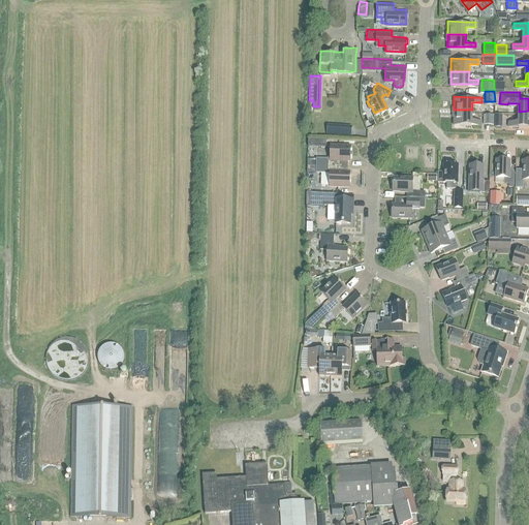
[(472,110),(454,110),(454,122),(471,123),(471,122),(481,123),(481,118),(471,118),(472,110)]
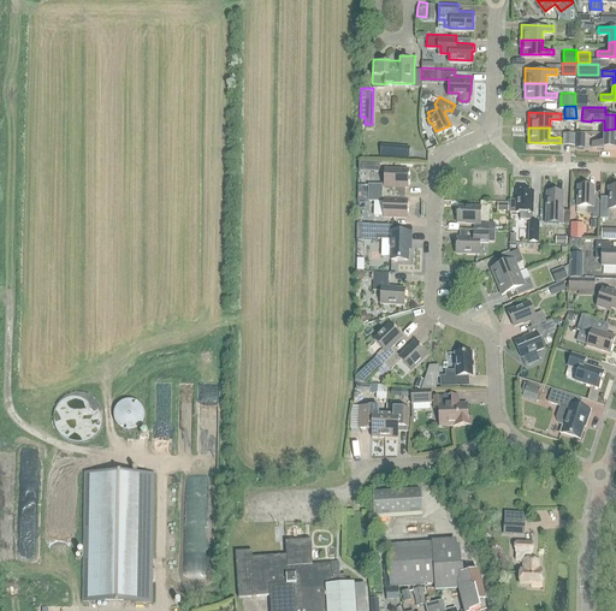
[(562,142),(574,142),(575,130),(563,129),(562,142)]
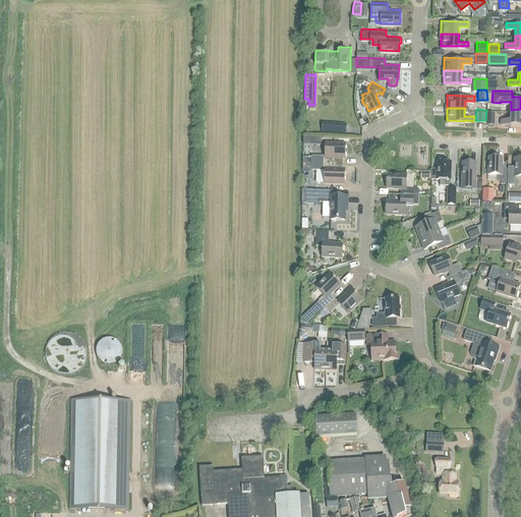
[(520,109),(511,110),(510,117),(501,117),(501,121),(510,122),(520,122),(520,109)]
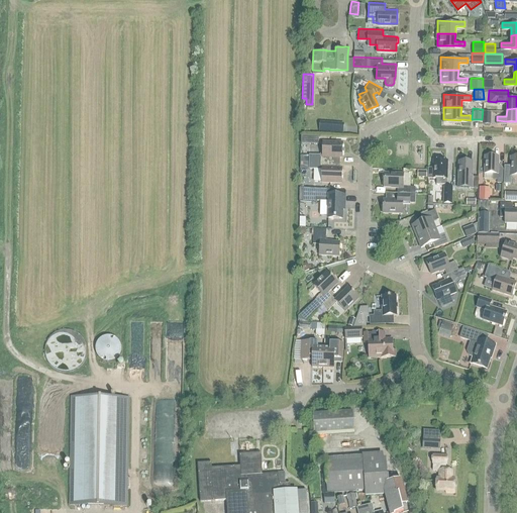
[(329,119),(329,128),(342,129),(342,120),(329,119)]
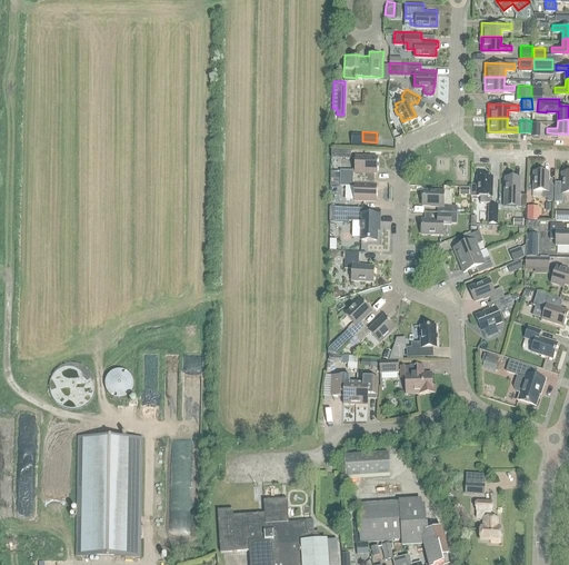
[(377,155),(355,154),(355,168),(340,167),(340,168),(330,168),(330,175),(340,175),(373,176),(373,170),(376,170),(377,155)]
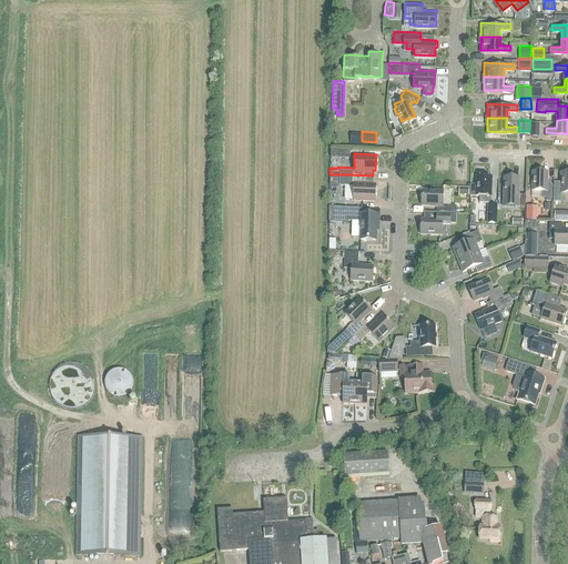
[(546,198),(553,198),(553,182),(547,182),(547,169),(533,168),(531,188),(541,188),(540,194),(546,194),(546,198)]
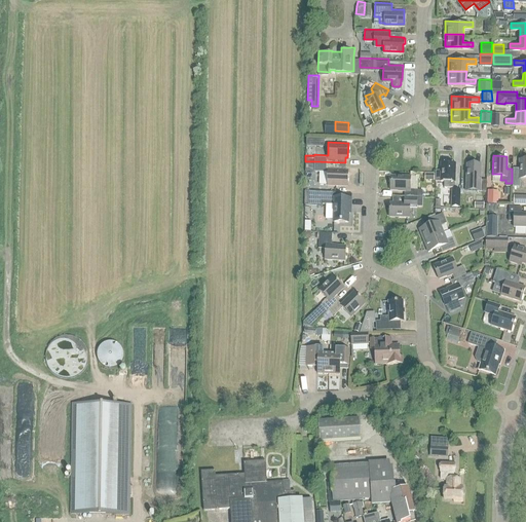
[(436,168),(436,178),(454,179),(455,160),(441,160),(441,169),(436,168)]
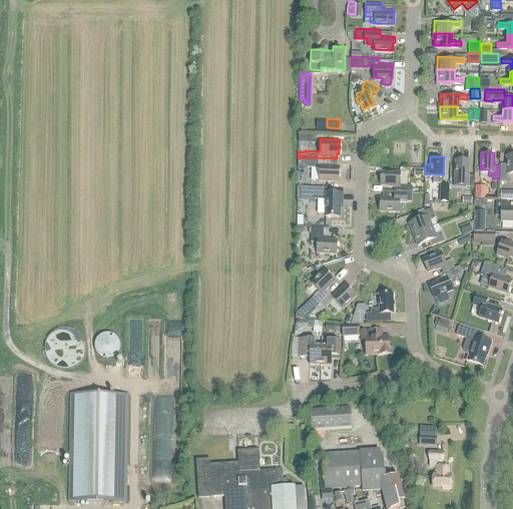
[(319,177),(339,178),(339,164),(337,164),(337,158),(307,157),(307,164),(320,164),(319,177)]
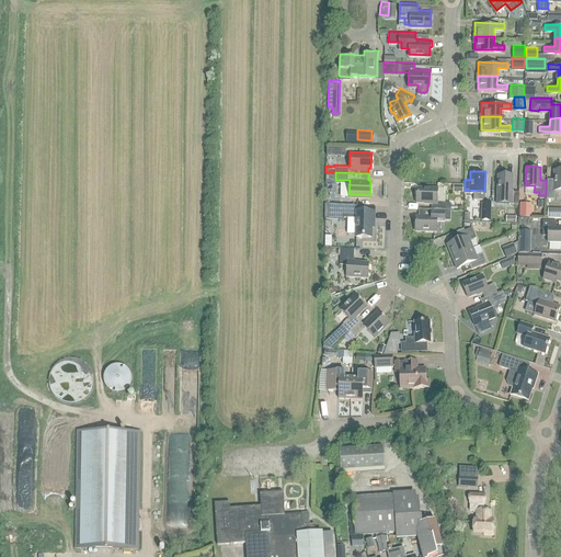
[(497,172),(496,193),(496,201),(518,201),(518,189),(512,189),(513,172),(497,172)]
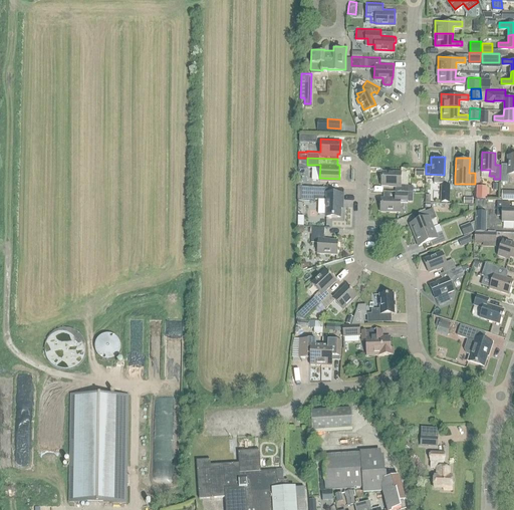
[(395,189),(413,190),(413,183),(401,183),(401,170),(381,169),(381,183),(395,184),(395,189)]
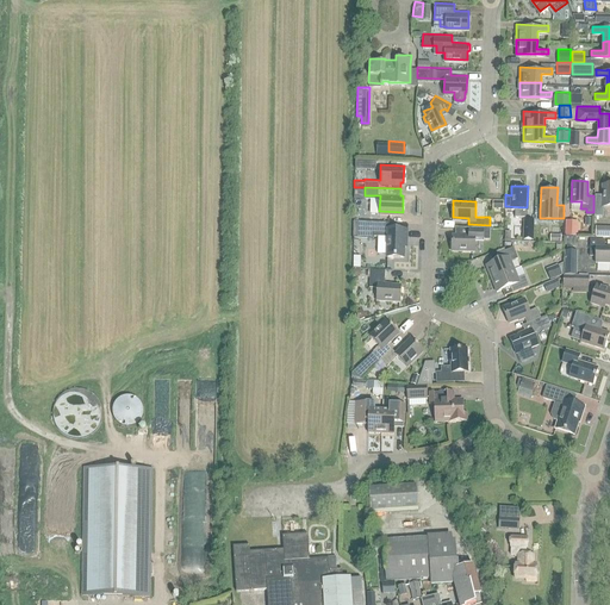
[(523,236),(534,237),(534,217),(523,216),(523,236)]
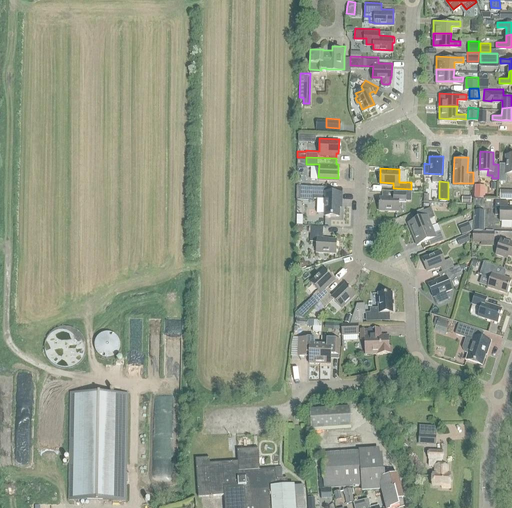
[(339,199),(341,199),(341,191),(329,190),(329,184),(299,183),(299,197),(313,198),(313,196),(325,196),(324,213),(338,213),(339,199)]
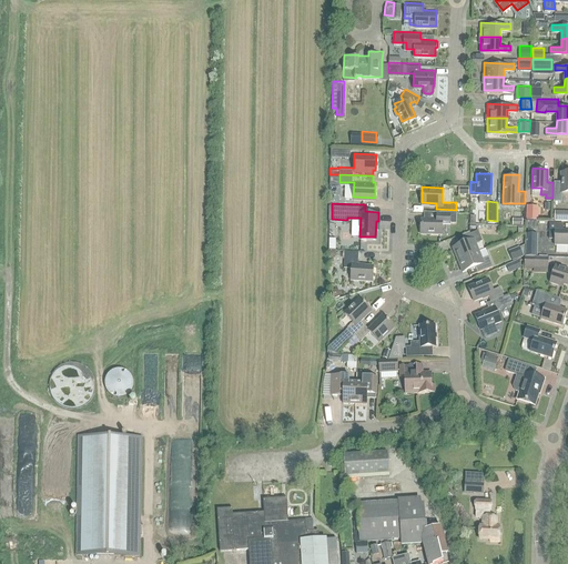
[(527,208),(526,217),(537,217),(538,208),(527,208)]
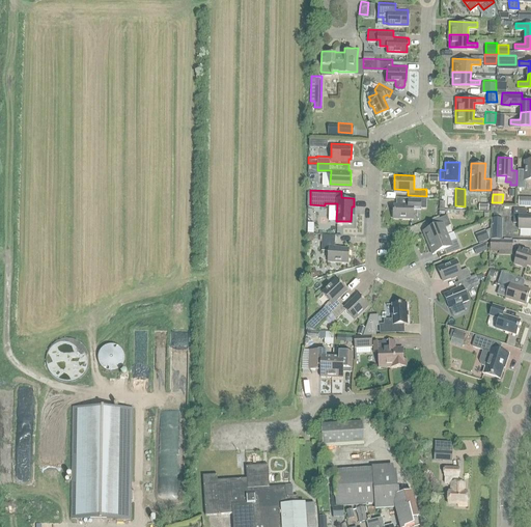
[(518,202),(530,202),(530,194),(519,194),(518,202)]
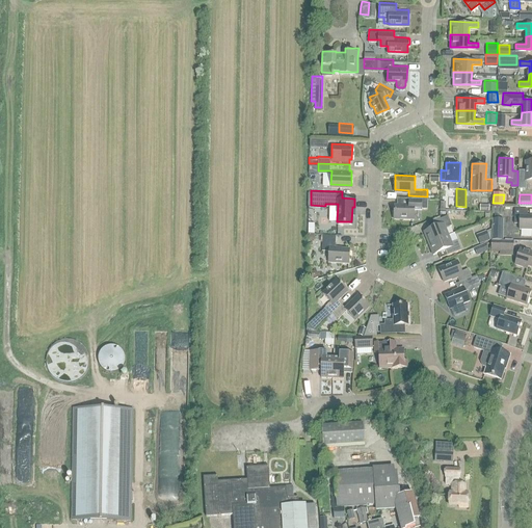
[(394,216),(414,217),(414,206),(427,206),(427,196),(408,196),(408,203),(394,202),(394,216)]
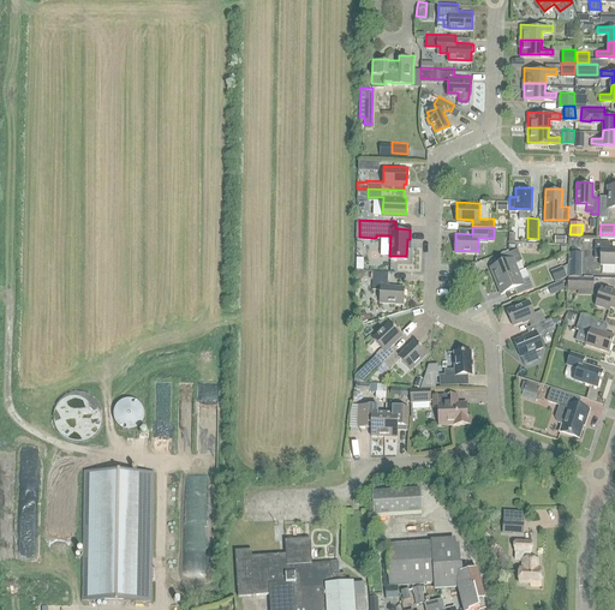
[(601,262),(614,261),(614,245),(614,246),(614,239),(595,239),(595,255),(601,255),(601,262)]
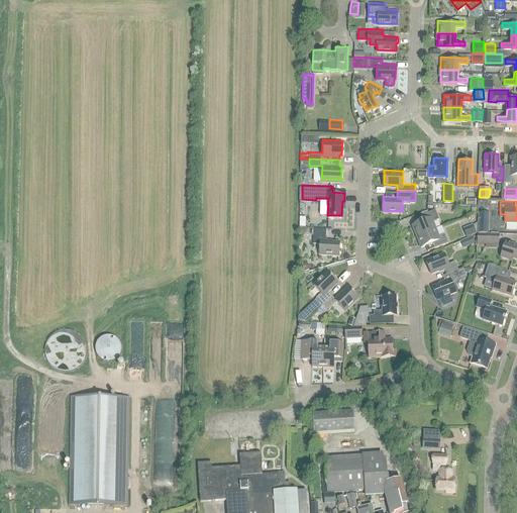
[(412,222),(416,233),(435,225),(433,219),(438,216),(435,207),(421,212),(423,218),(412,222)]
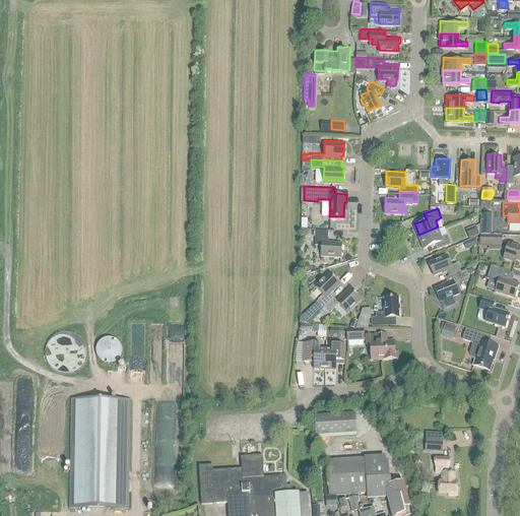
[(490,231),(491,216),(481,216),(480,231),(490,231)]
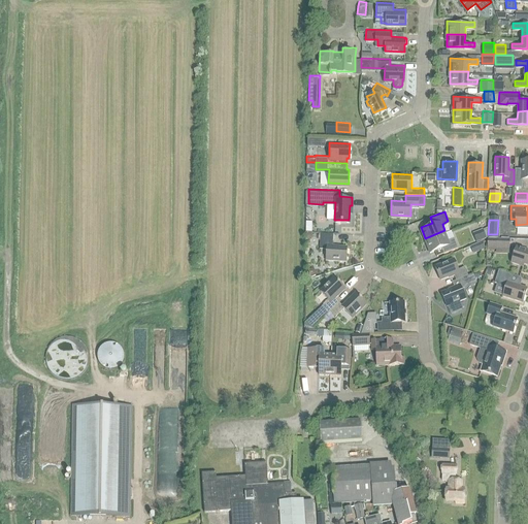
[(475,238),(486,235),(484,229),(473,233),(475,238)]
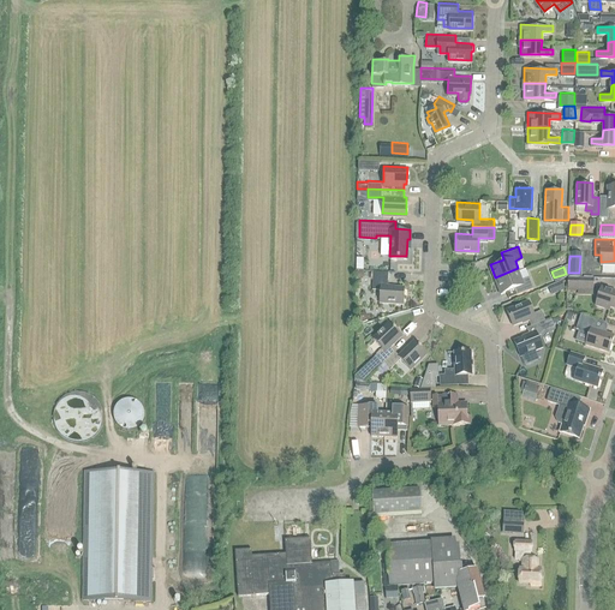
[(518,268),(495,277),(500,291),(514,285),(517,292),(533,285),(529,274),(521,276),(518,268)]
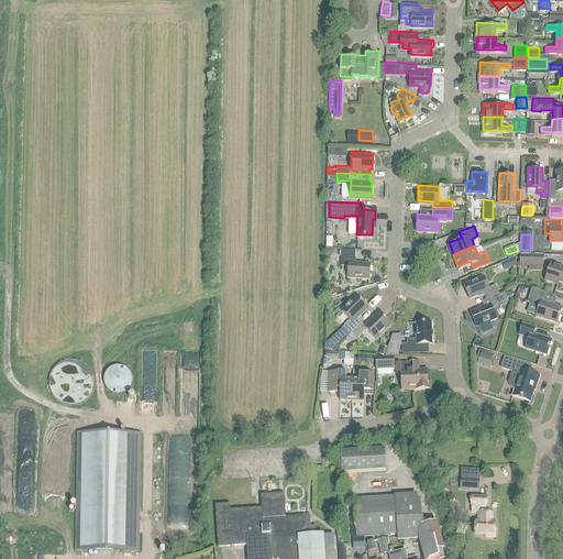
[(348,275),(368,276),(370,261),(354,260),(355,247),(341,247),(341,263),(349,263),(348,275)]
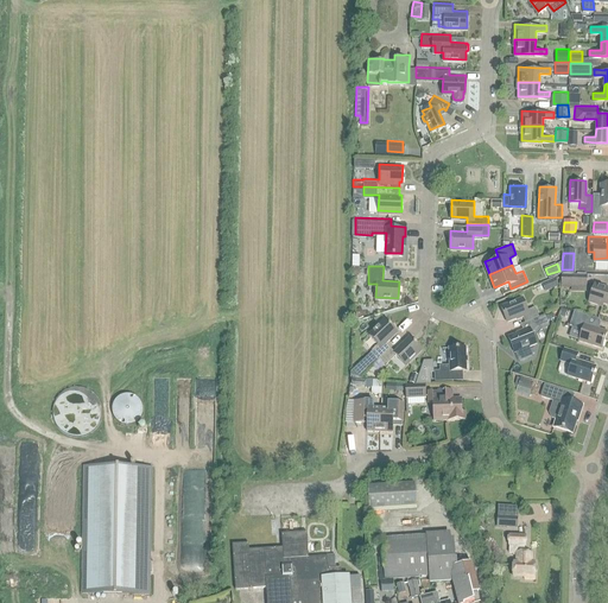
[(586,281),(586,272),(561,272),(561,281),(586,281)]
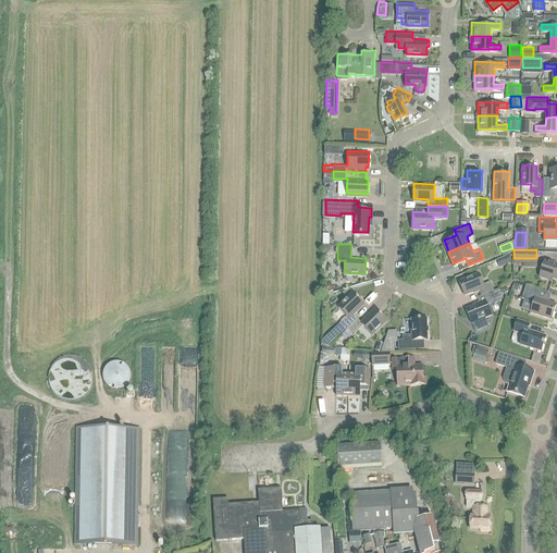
[(556,261),(544,257),(540,273),(552,278),(553,275),(556,277),(556,262),(556,263),(556,261)]
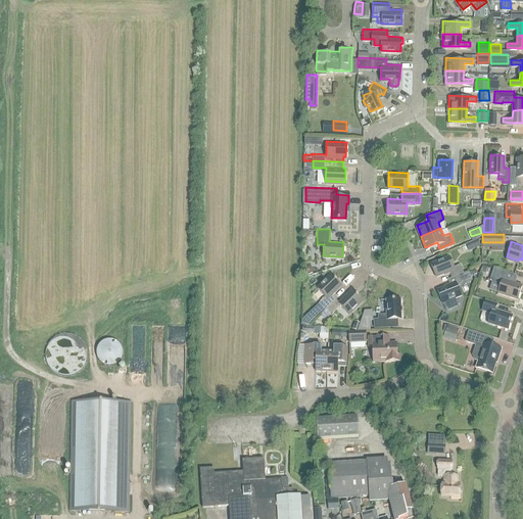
[(449,269),(452,275),(464,270),(460,262),(453,264),(448,253),(431,261),(436,274),(449,269)]
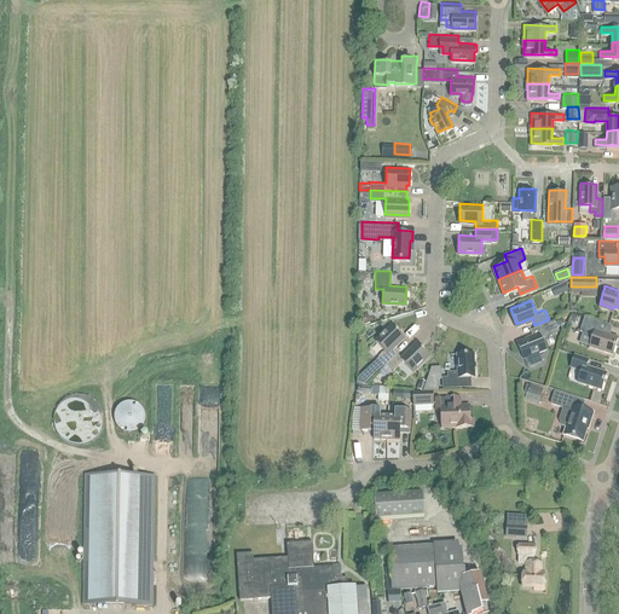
[(589,343),(612,352),(618,334),(597,328),(601,318),(584,313),(579,328),(593,332),(589,343)]
